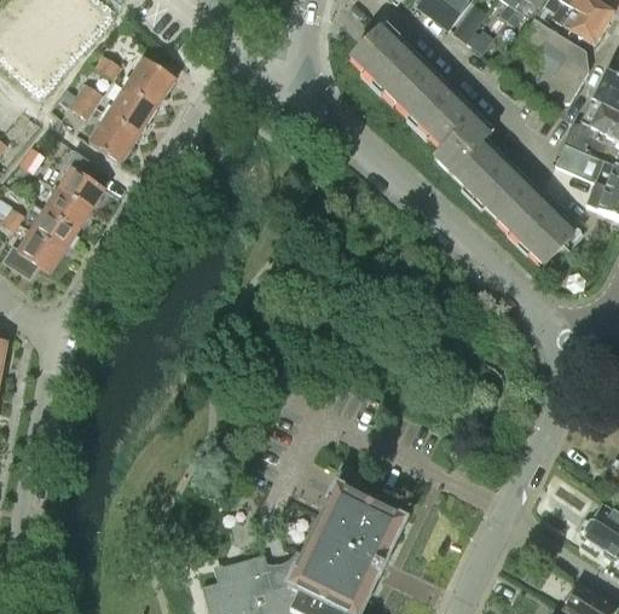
[(227,0),(243,12),(253,0),(227,0)]
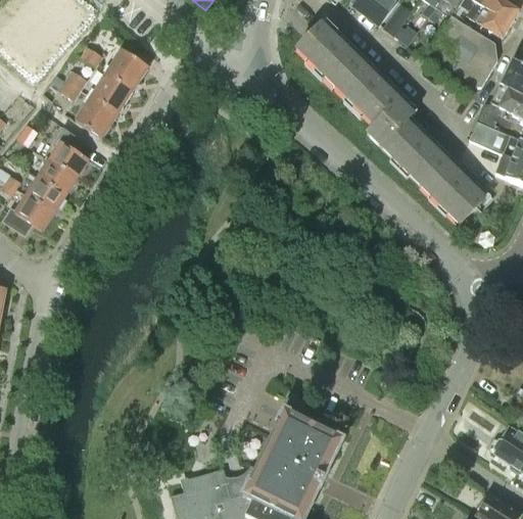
[(350,0),(349,2),(349,3),(379,25),(397,0),(350,0)]
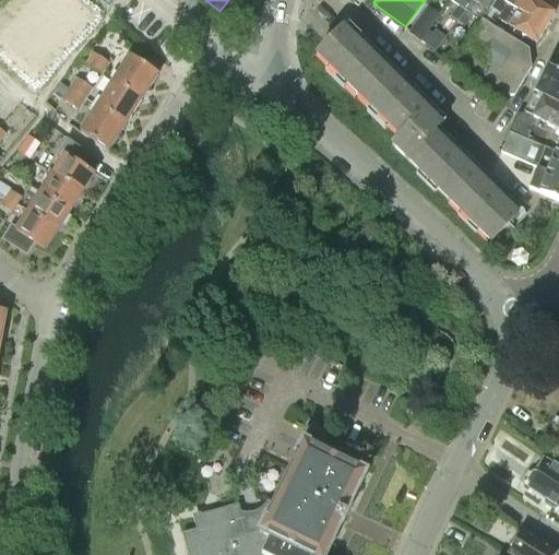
[(458,3),(450,13),(456,19),(464,9),(471,0),(453,0),(458,3)]
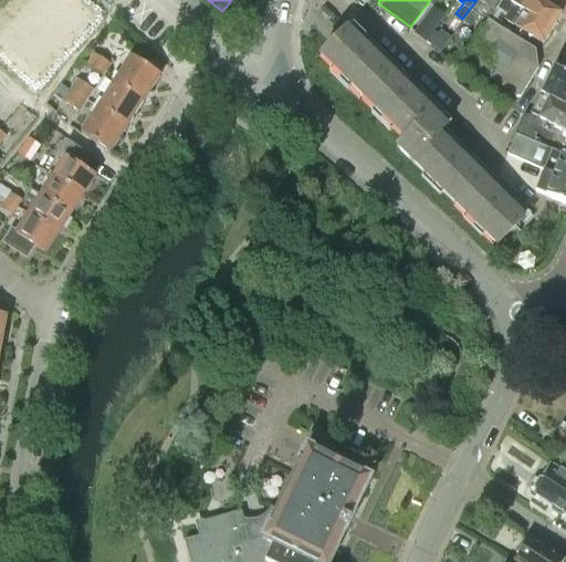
[(477,0),(470,9),(462,19),(469,24),(477,14),(485,20),(486,19),(493,10),(495,7),(500,0),(477,0)]
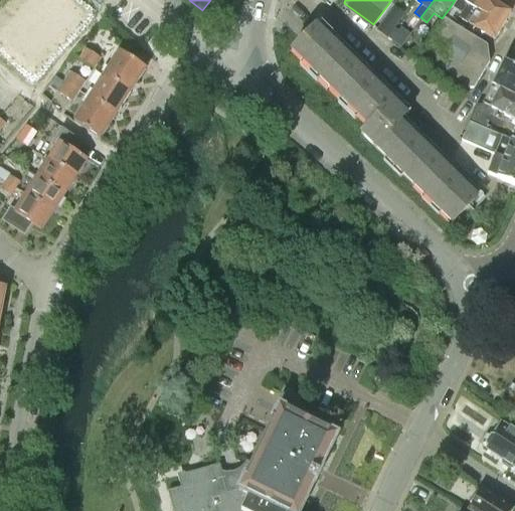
[(455,0),(451,6),(460,11),(457,16),(490,36),(493,38),(501,23),(464,0),(455,0)]
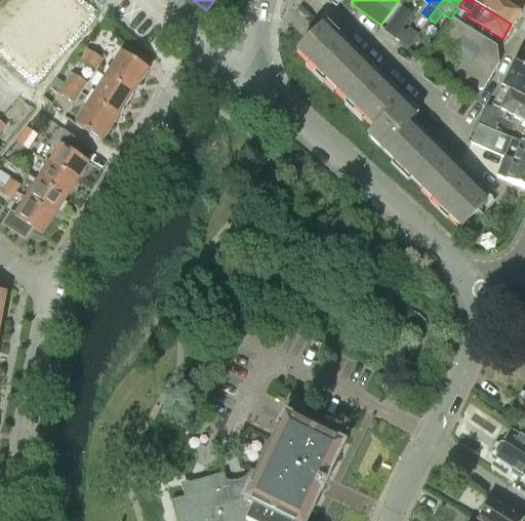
[(473,0),(511,24),(518,10),(502,0),(473,0)]
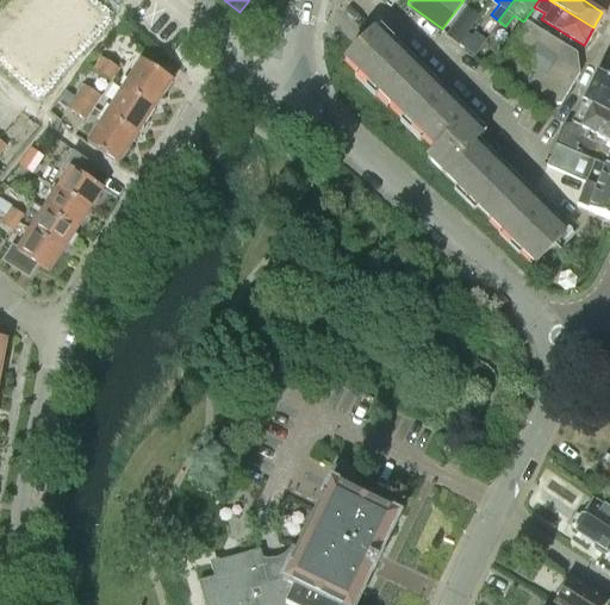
[(446,32),(458,42),(477,16),(465,7),(446,32)]
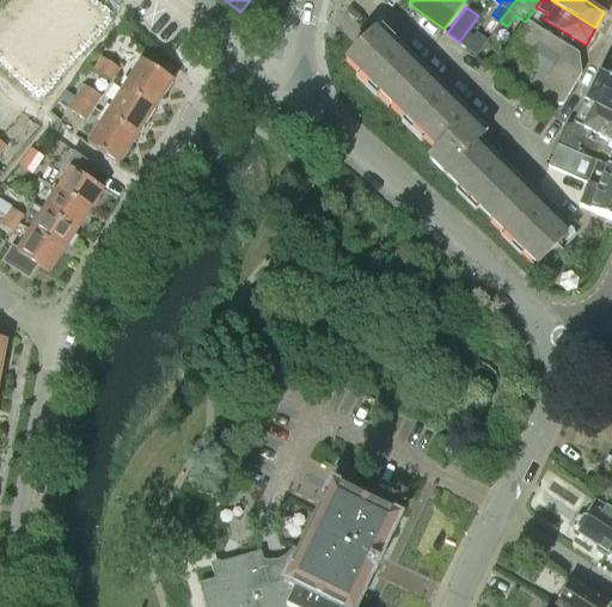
[(526,20),(525,22),(497,59),(556,102),(561,102),(580,72),(576,50),(526,20)]
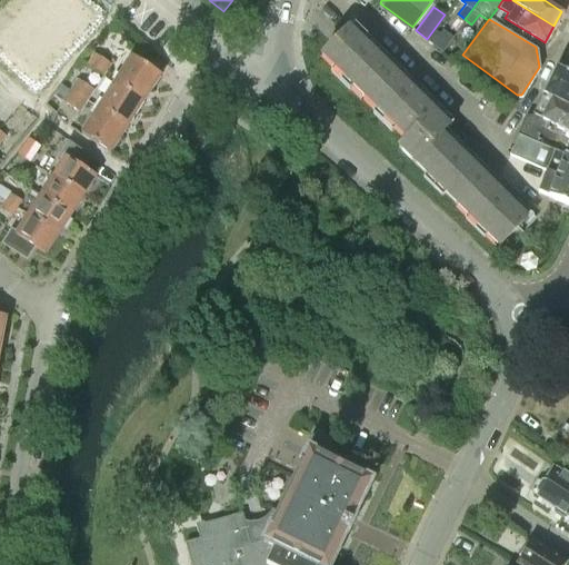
[(499,182),(443,129),(448,125),(348,27),(321,56),(405,138),(397,146),(498,244),(525,217),(495,187),(499,182)]
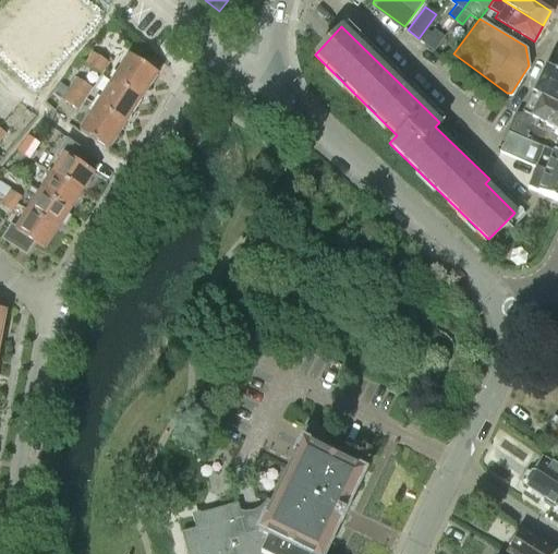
[(429,32),(423,40),(432,47),(438,38),(429,32)]
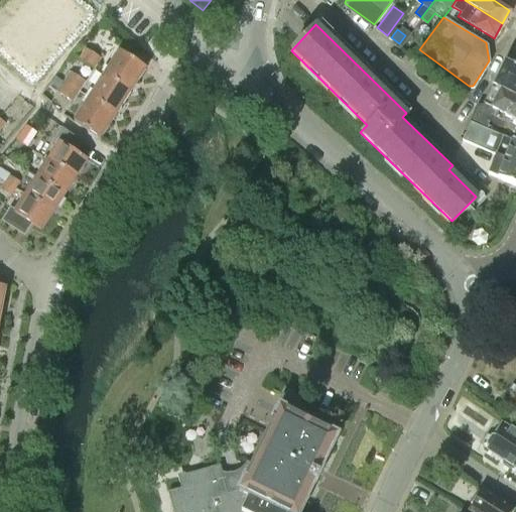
[(86,46),(79,57),(95,67),(101,55),(86,46)]
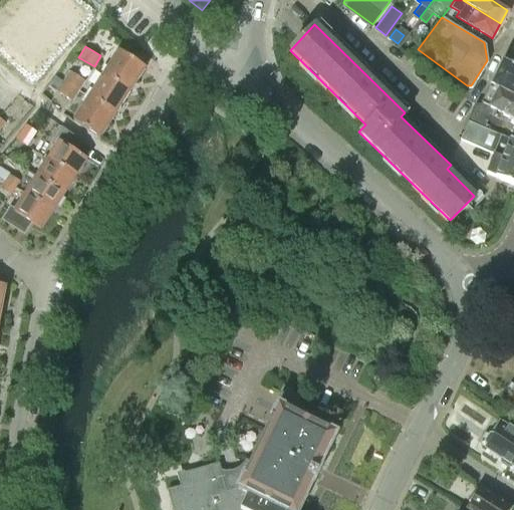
[(105,72),(131,88),(147,64),(120,48),(105,72)]
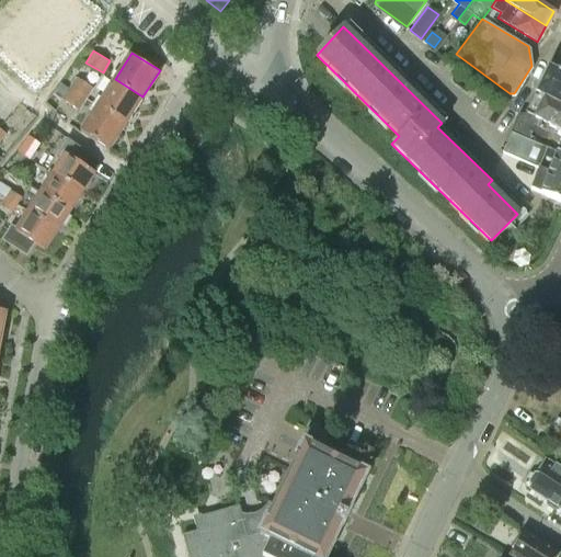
[(560,104),(560,72),(548,67),(536,93),(539,95),(539,94),(560,104)]
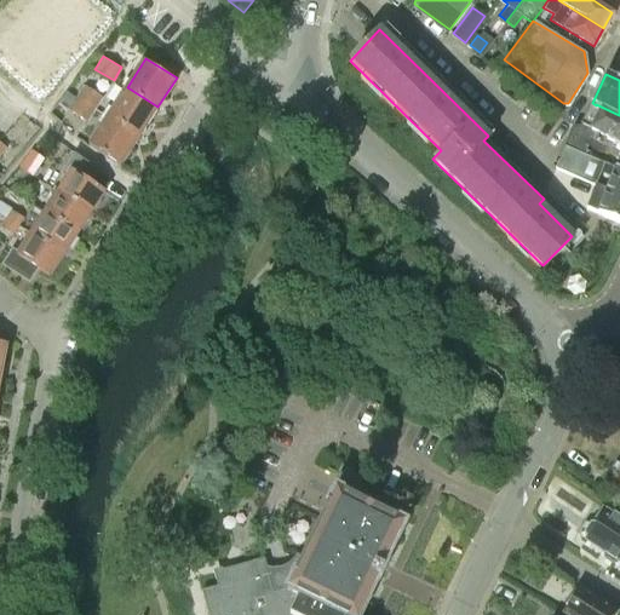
[(79,91),(76,95),(96,107),(103,96),(85,82),(79,91)]
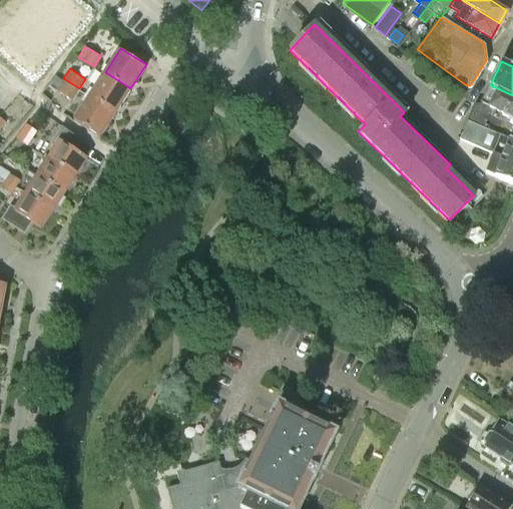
[(115,112),(130,88),(105,72),(90,95),(115,112)]
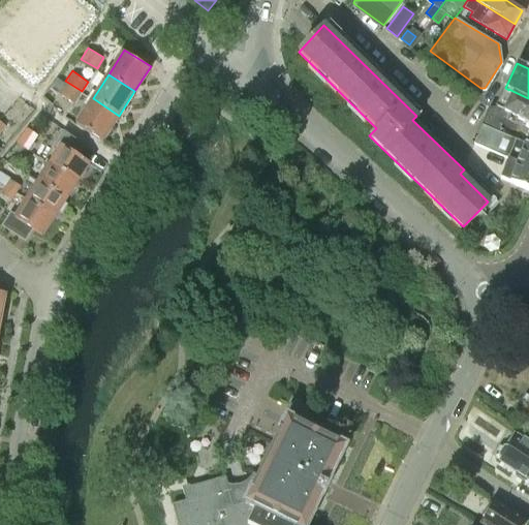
[(65,81),(58,91),(74,102),(82,91),(65,81)]
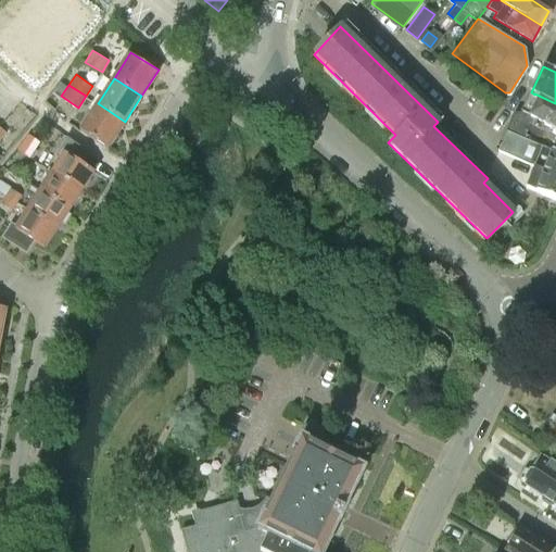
[(531,117),(555,127),(555,103),(534,93),(534,95),(532,99),(536,101),(530,113),(513,112),(506,129),(523,137),(523,136),(531,117)]
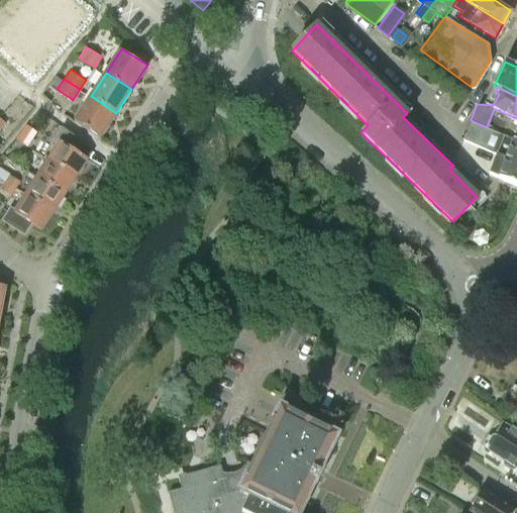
[(101,136),(116,113),(91,96),(75,120),(101,136)]
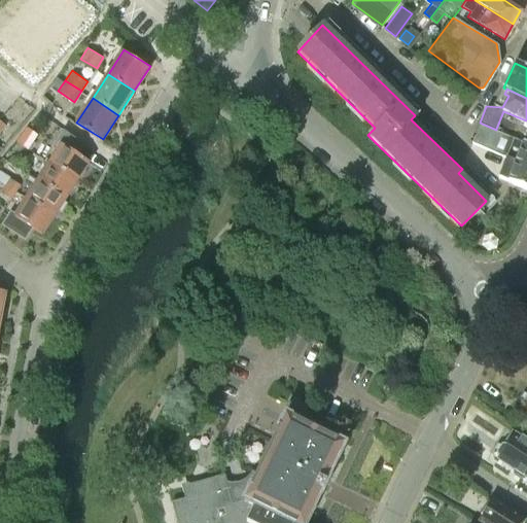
[(526,139),(524,138),(496,129),(496,130),(480,123),(470,143),(504,158),(496,177),(526,189),(526,139)]
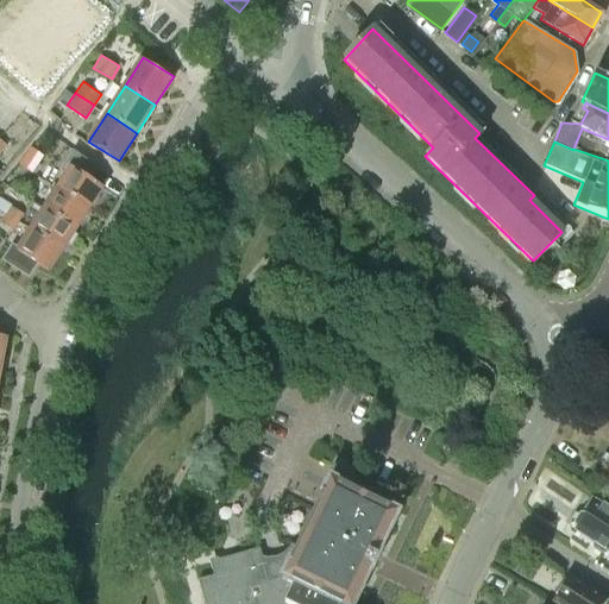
[(31,170),(43,152),(30,144),(19,162),(31,170)]
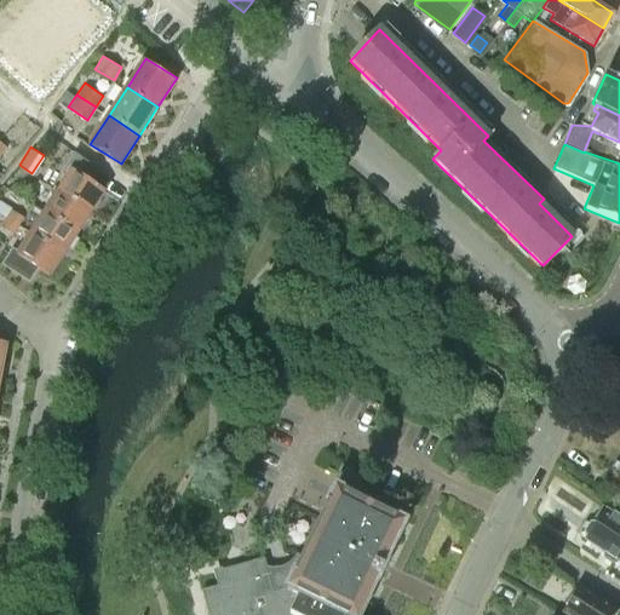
[(93,182),(101,170),(76,153),(74,155),(73,154),(68,162),(69,164),(64,172),(69,176),(59,191),(91,212),(105,189),(93,182)]
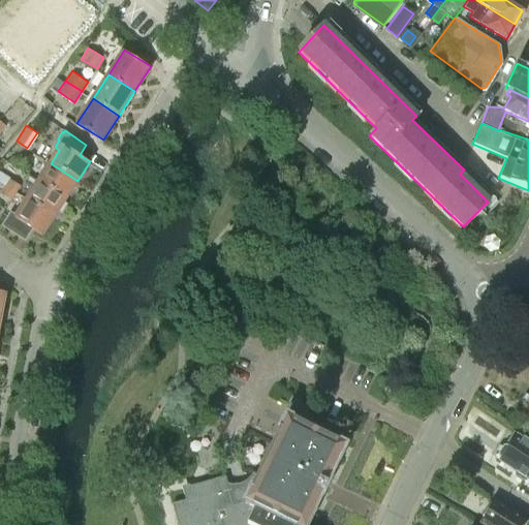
[(24,155),(34,161),(38,154),(28,148),(24,155)]
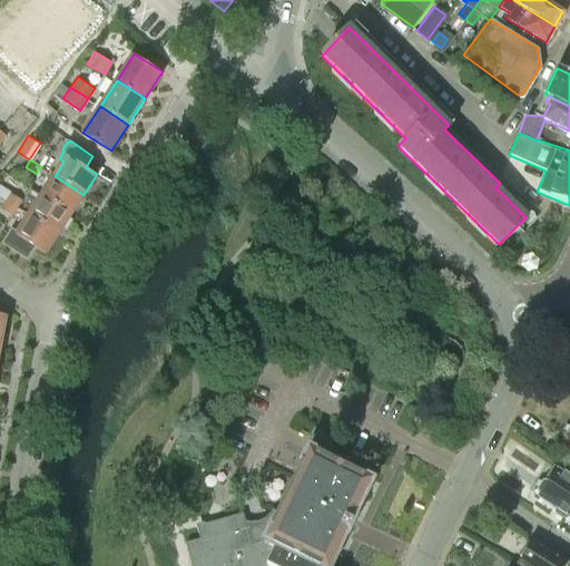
[(71,213),(84,195),(55,176),(43,195),(71,213)]
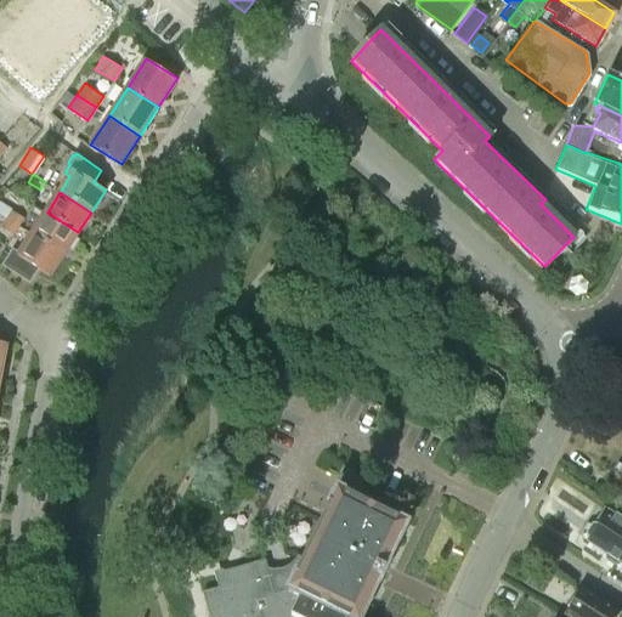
[(7,216),(20,225),(24,216),(12,209),(7,216)]
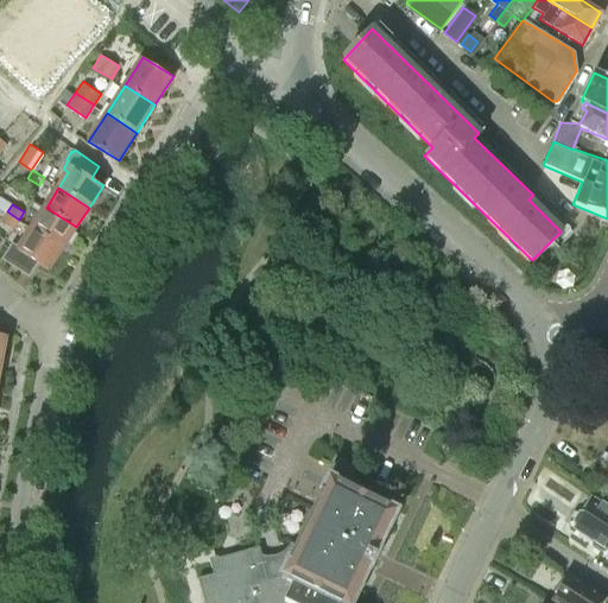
[(63,248),(76,227),(46,208),(32,228),(63,248)]
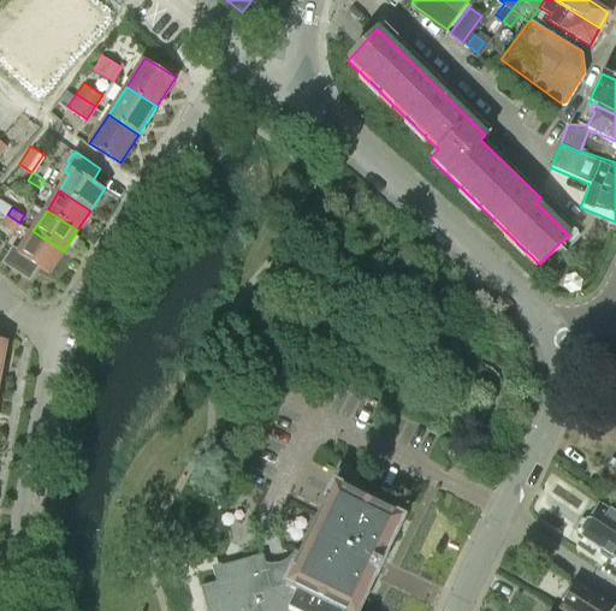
[(15,231),(19,223),(7,214),(1,224),(15,231)]
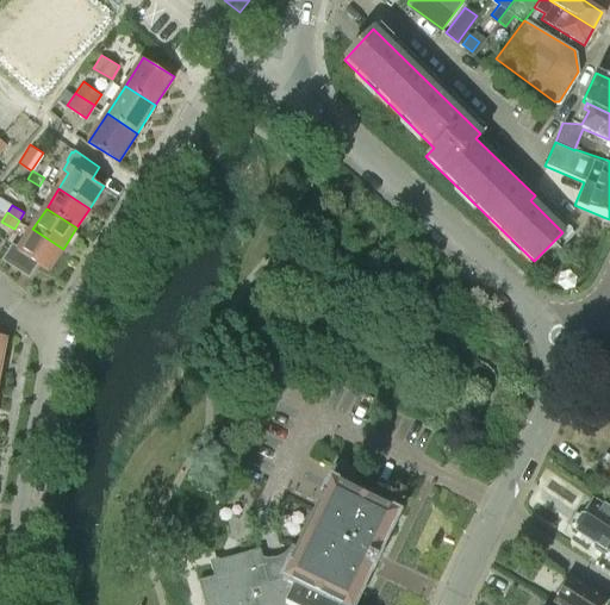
[(49,269),(63,249),(32,229),(19,249),(14,245),(5,259),(30,274),(37,262),(49,269)]
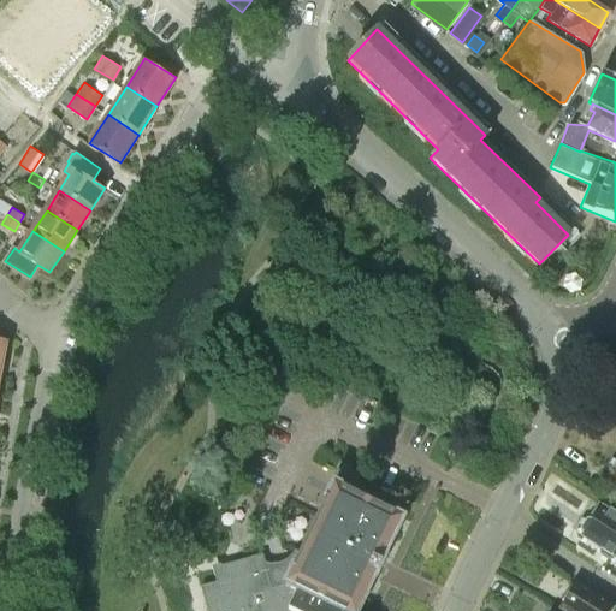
[(343,610),(344,610),(357,610),(403,517),(335,482),(300,551),(294,547),(290,553),(285,557),(279,561),(271,562),(266,561),(264,552),(250,556),(221,563),(220,562),(212,564),(215,580),(200,583),(207,610),(343,610)]
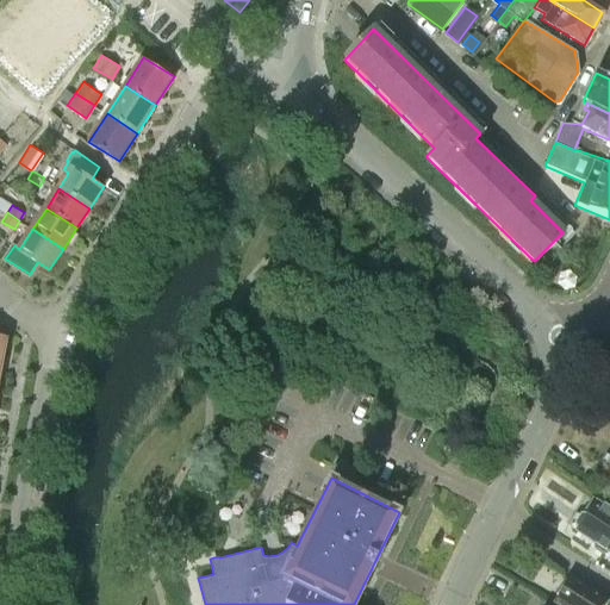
[(580,512),(574,521),(578,526),(576,529),(595,542),(595,548),(603,553),(608,552),(609,552),(609,507),(596,499),(586,512),(580,512)]
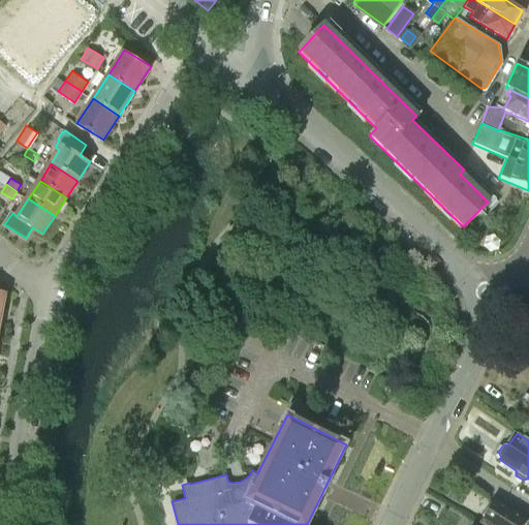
[(487,524),(524,524),(528,520),(493,498),(484,513),(486,514),(481,521),(487,524)]
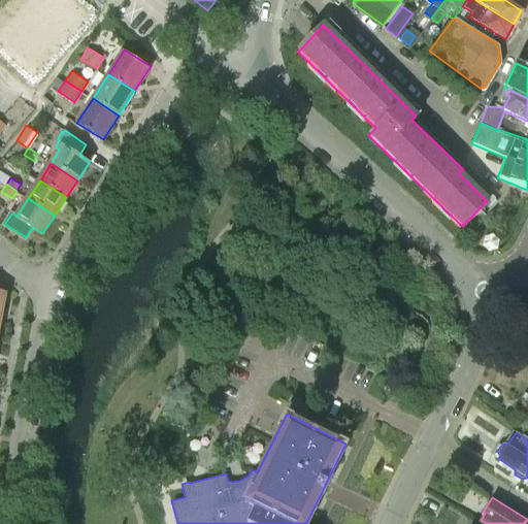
All buildings are outlined.
